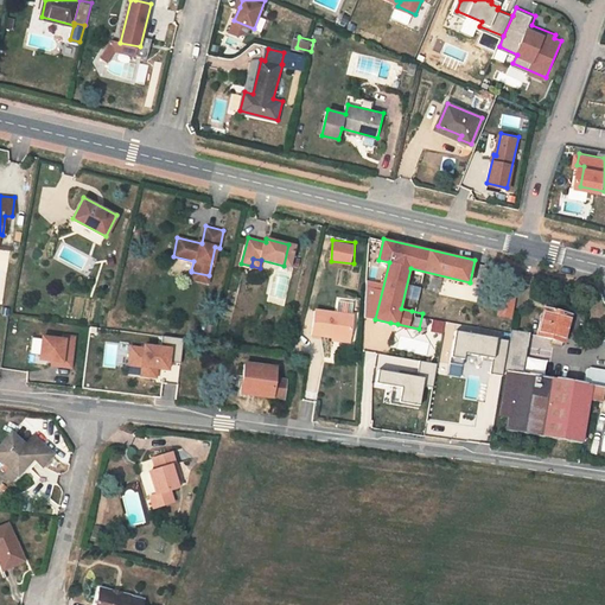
[(381,278),(386,263),(376,261),(373,275),(381,278)]
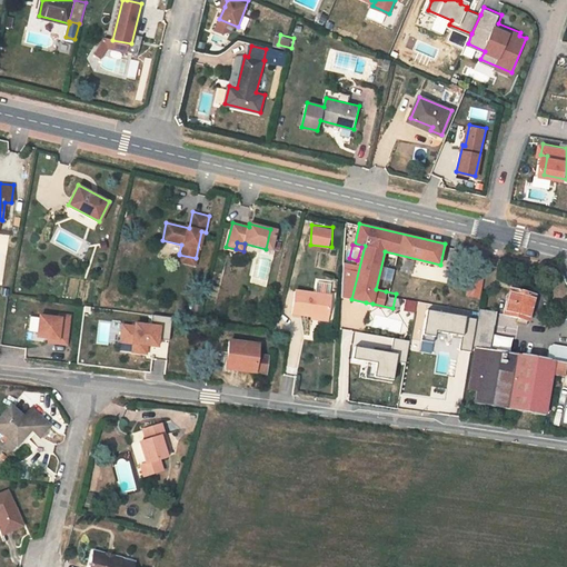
[(178,261),(194,265),(196,258),(179,255),(178,261)]
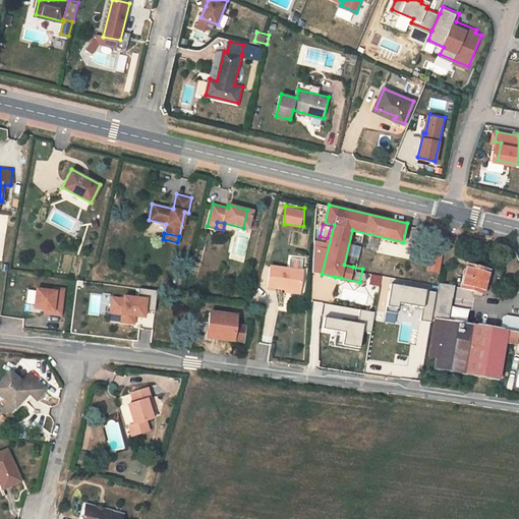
[(302,268),(303,258),(292,257),(291,267),(302,268)]
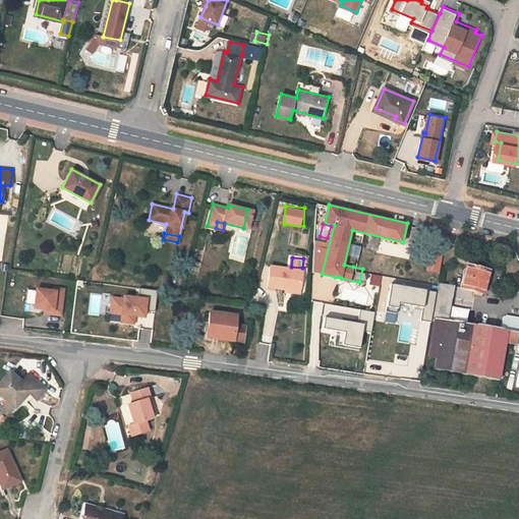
[(488,269),(467,264),(461,287),(473,289),(484,292),(487,282),(485,282),(488,269)]
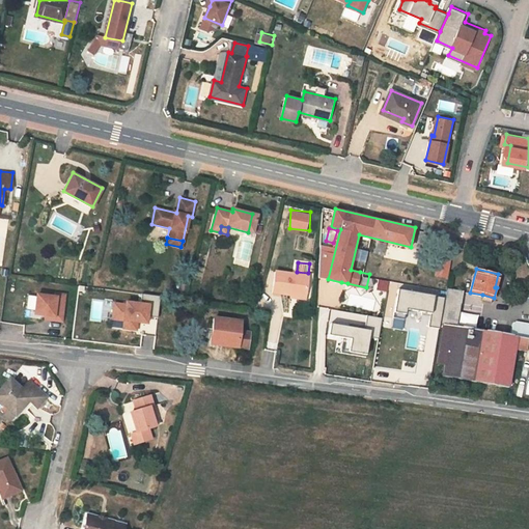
[(278,272),(276,291),(291,294),(307,296),(310,276),(278,272)]
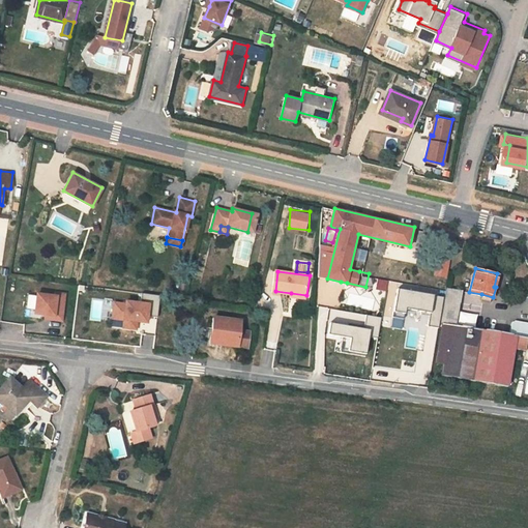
[(499,288),(502,274),(497,273),(494,287),(496,287),(499,288)]
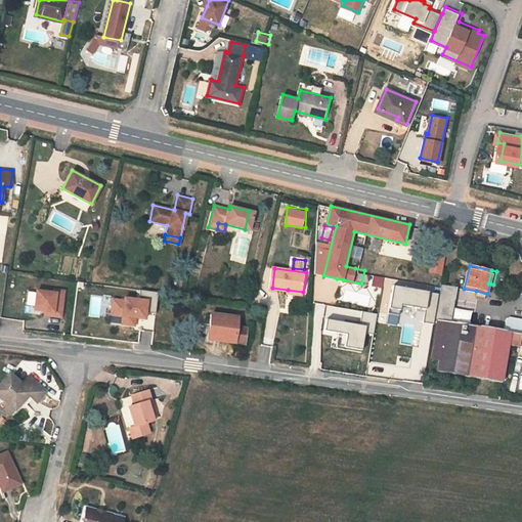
[(444,286),(442,285),(439,302),(436,318),(439,318),(444,286)]
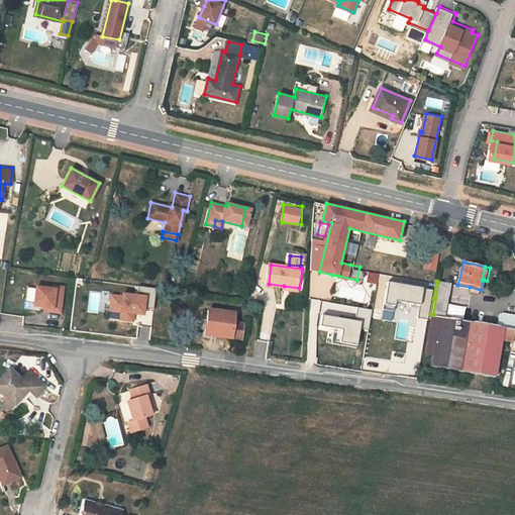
[(497,375),(505,326),(445,316),(449,288),(448,288),(449,283),(438,282),(433,314),(426,352),(433,353),(432,365),(497,375)]
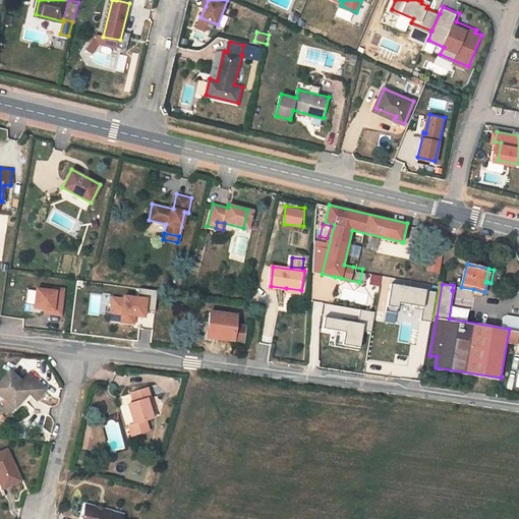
[(55,291),(36,288),(34,307),(45,309),(52,310),(52,313),(61,314),(64,288),(55,287),(55,291)]
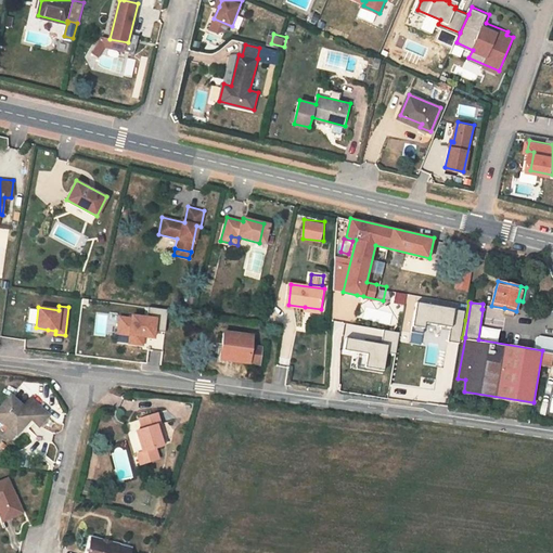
[(445,316),(416,309),(414,320),(441,326),(445,316)]
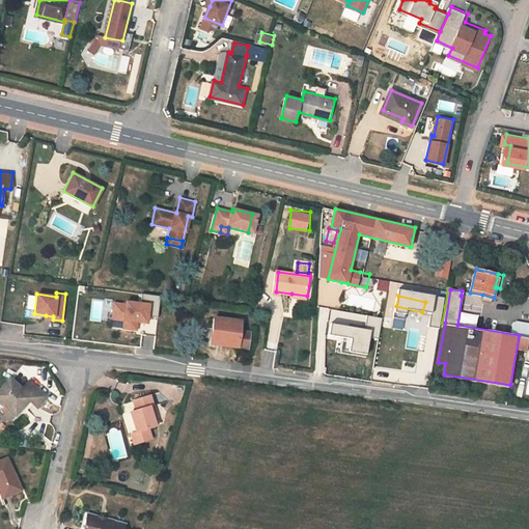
[(441,307),(443,297),(436,296),(432,313),(442,315),(443,308),(441,307)]
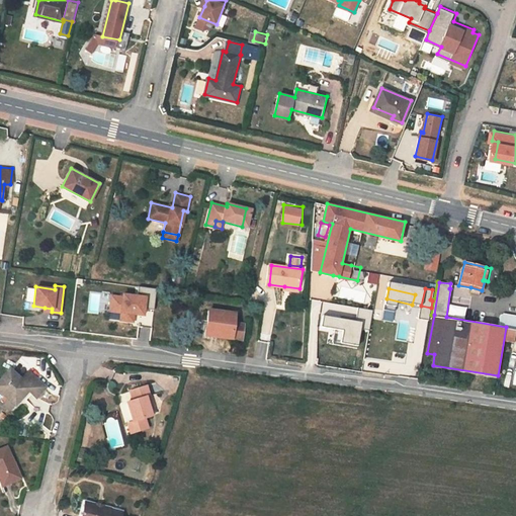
[(119,322),(135,322),(135,316),(146,316),(147,294),(109,293),(108,313),(119,313),(119,322)]
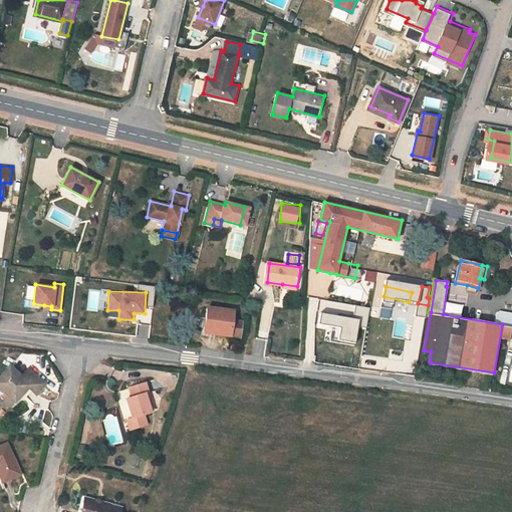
[(366,327),(370,307),(356,304),(356,306),(332,301),(330,309),(322,307),(319,324),(330,327),(328,338),(355,343),(358,325),(366,327)]
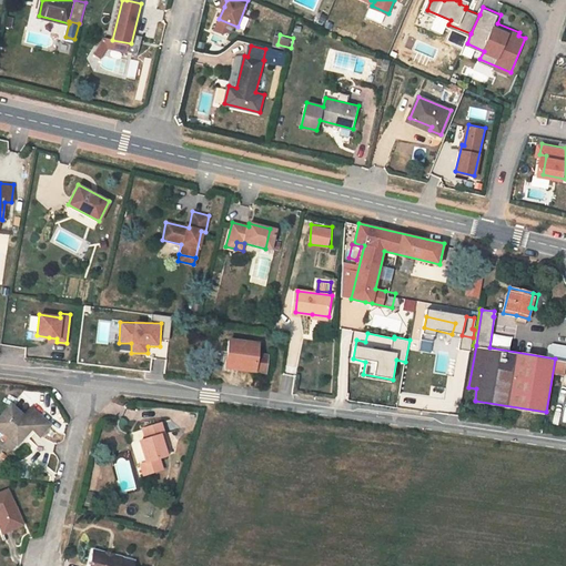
[(233,367),(256,371),(266,372),(269,353),(258,352),(259,343),(230,340),(229,350),(235,351),(233,367)]
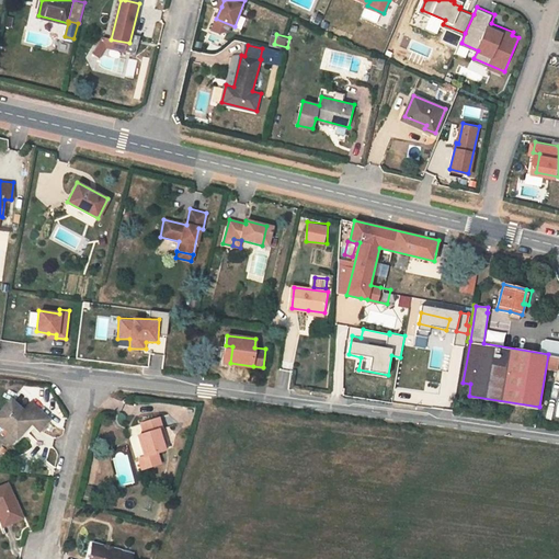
[(52,418),(33,401),(25,410),(12,399),(0,411),(0,420),(11,431),(18,436),(19,437),(33,422),(42,429),(52,418)]
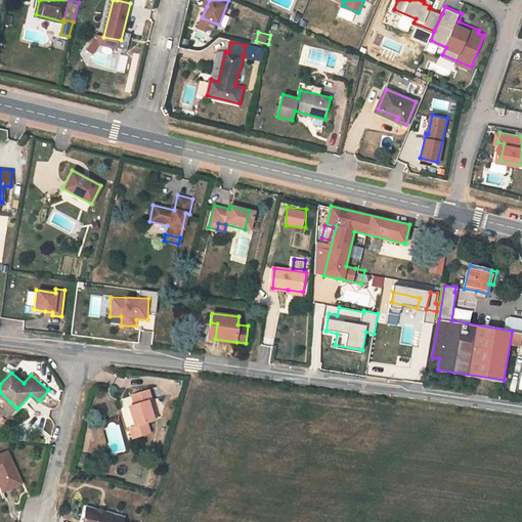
[(149,389),(133,394),(136,403),(131,405),(137,425),(156,420),(153,410),(156,409),(149,389)]
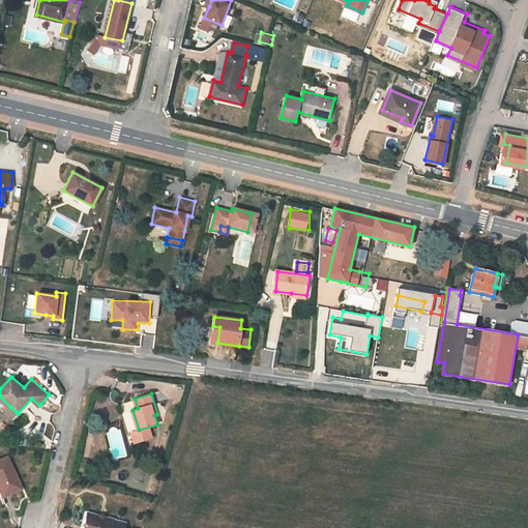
[(5,413),(11,418),(17,412),(10,407),(5,413)]
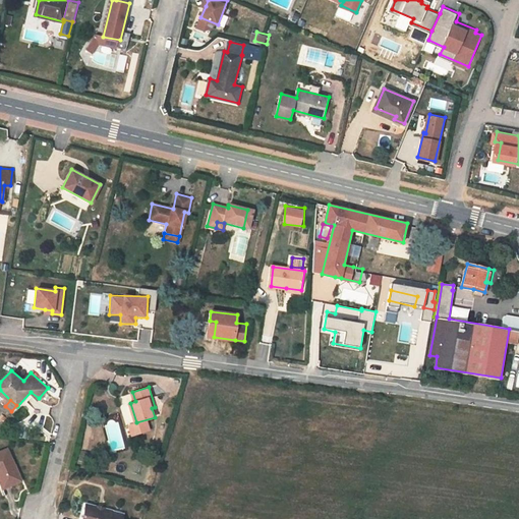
[(133,434),(151,428),(149,419),(136,422),(130,424),(133,434)]
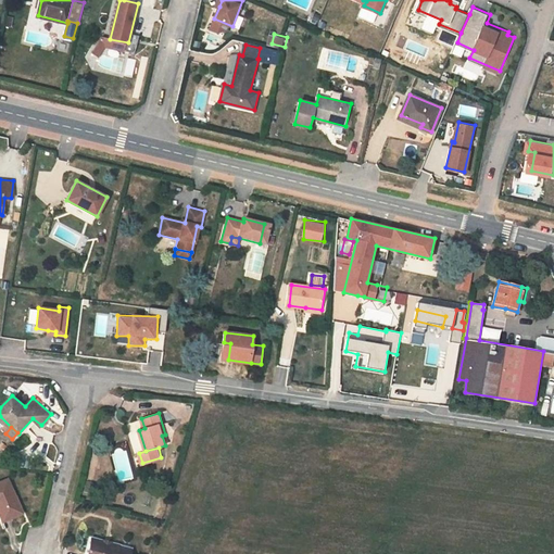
[(24,512),(10,478),(0,481),(0,510),(4,520),(24,512)]
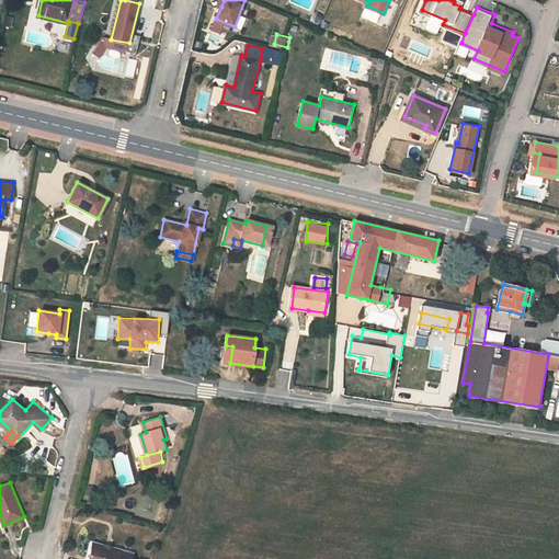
[(133,558),(135,552),(94,543),(89,558),(133,558)]
